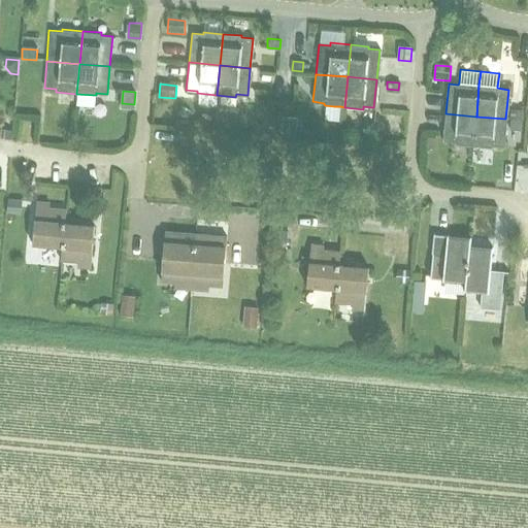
[(325,105),(324,119),(338,121),(340,106),(334,106),(325,105)]
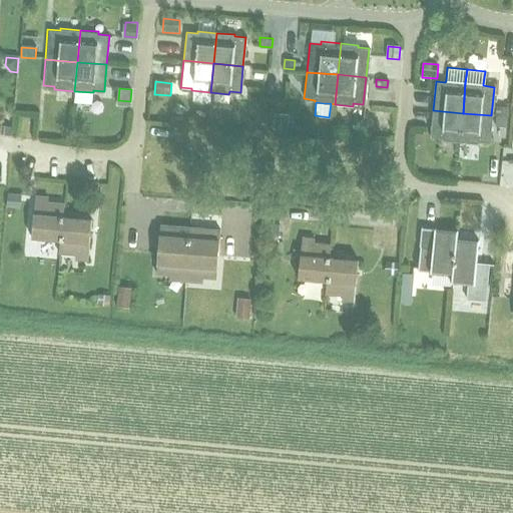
[(497,107),(496,116),(507,117),(508,108),(497,107)]
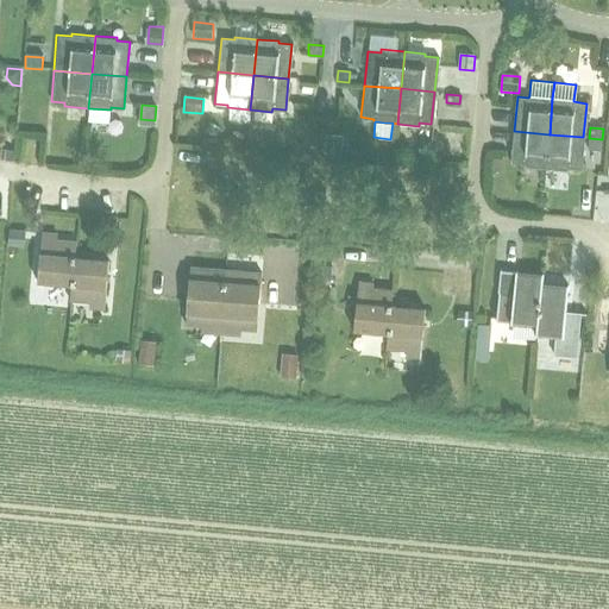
[(550,135),(514,131),(510,163),(522,164),(522,167),(546,169),(550,135)]
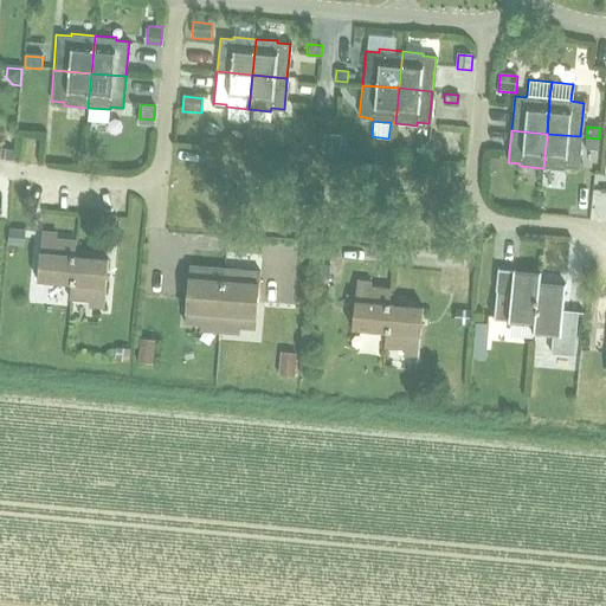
[(324,133),(322,152),(339,154),(341,134),(324,133)]
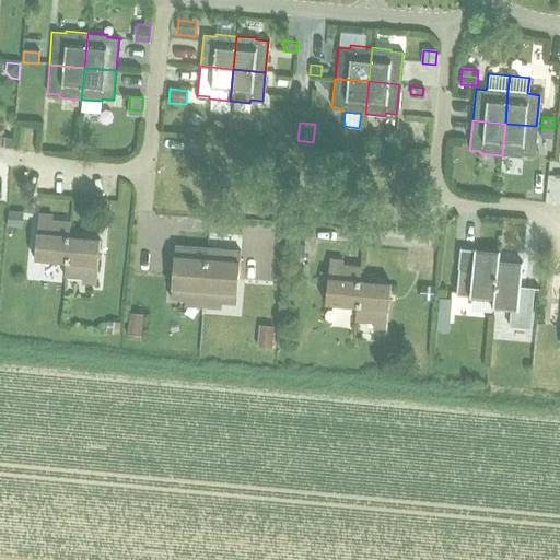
[(536,126),(505,124),(502,155),(522,158),(522,155),(533,156),(536,126)]
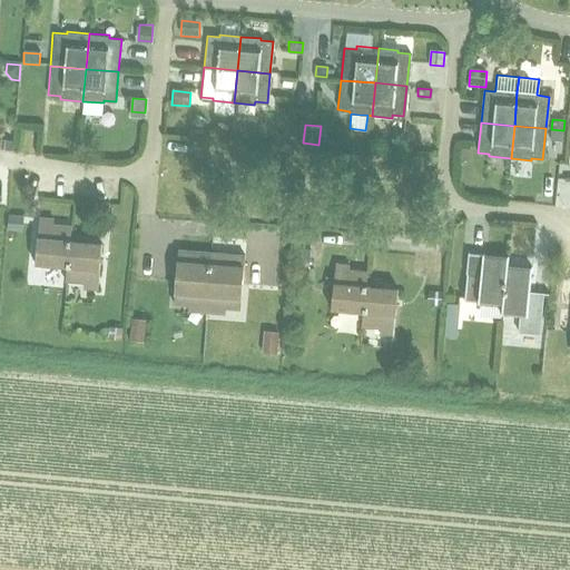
[(551,129),(550,139),(562,141),(563,130),(551,129)]
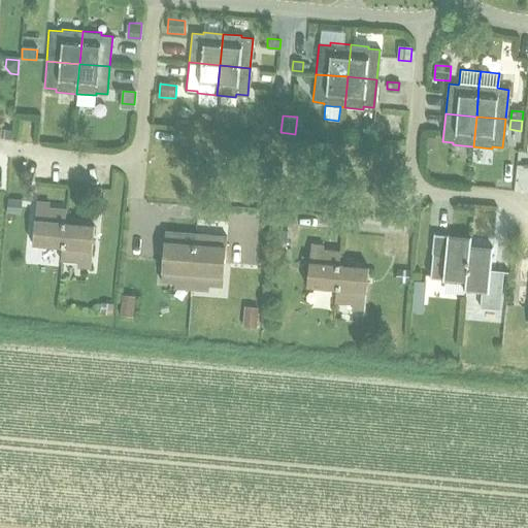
[(1,131),(0,138),(11,140),(12,132),(1,131)]
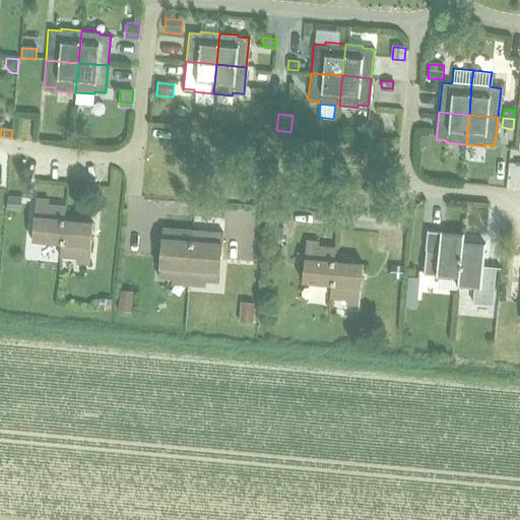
[(420,136),(420,147),(430,148),(431,136),(420,136)]
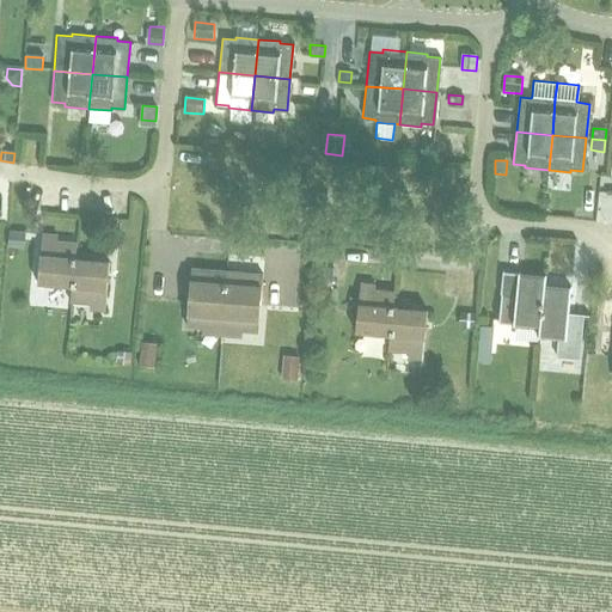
[(8,230),(7,246),(24,248),(25,231),(8,230)]
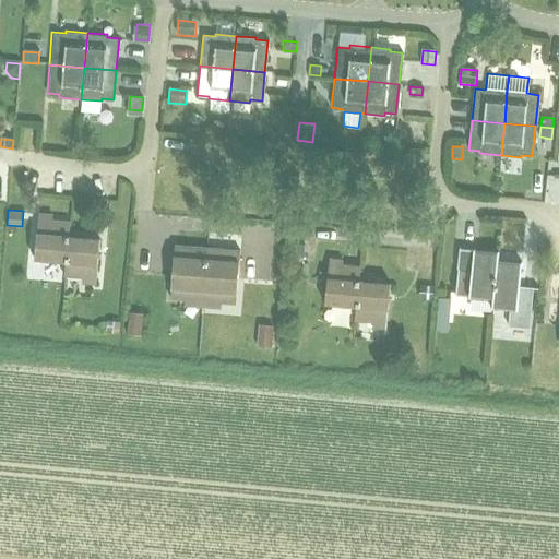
[(69,236),(70,222),(50,219),(50,214),(37,213),(33,259),(64,261),(64,262),(69,236)]
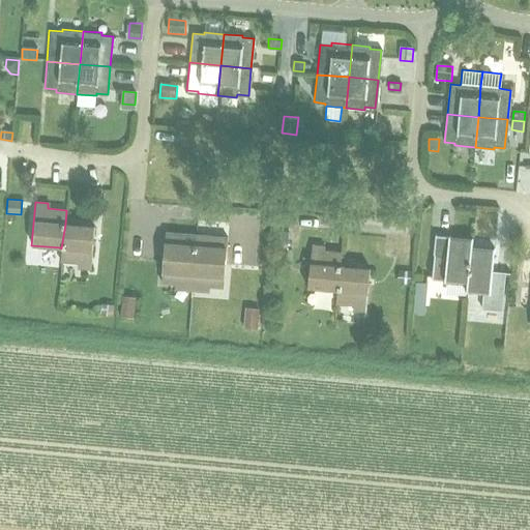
[(278,213),(277,227),(289,227),(289,213),(278,213)]
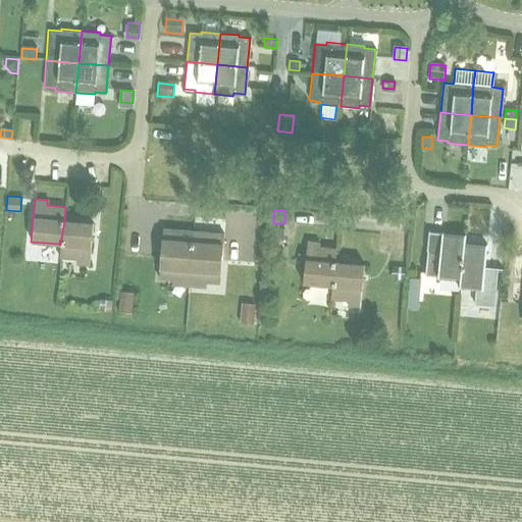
[(60,245),(60,244),(58,257),(77,259),(76,264),(88,265),(92,223),(64,220),(60,245)]
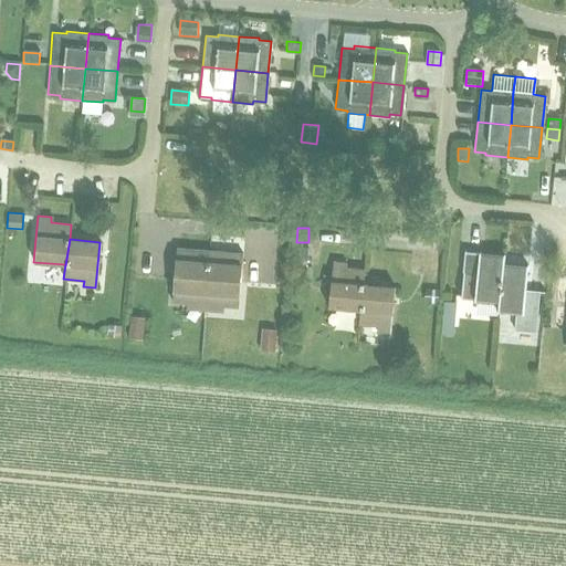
[(206,301),(210,251),(177,248),(173,302),(188,304),(189,300),(206,301)]
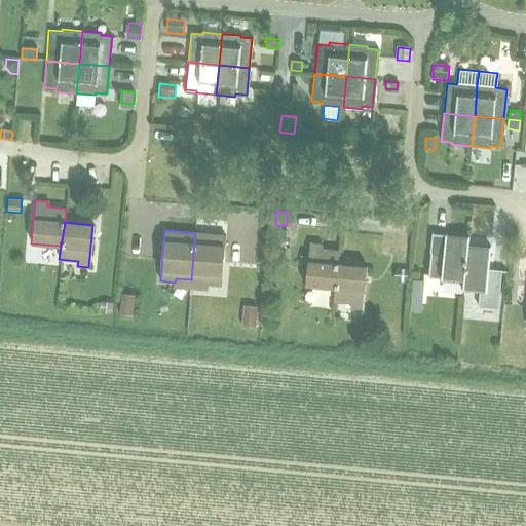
[(276,231),(275,243),(286,243),(287,231),(276,231)]
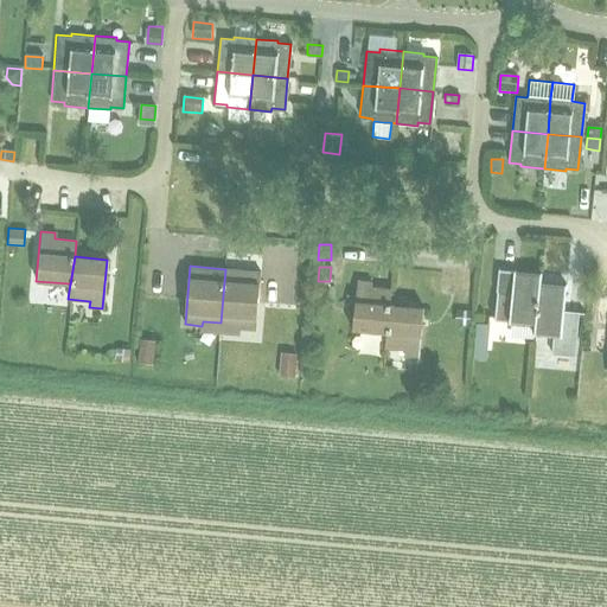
[(261,273),(225,269),(221,323),(240,324),(240,330),(255,331),(261,273)]
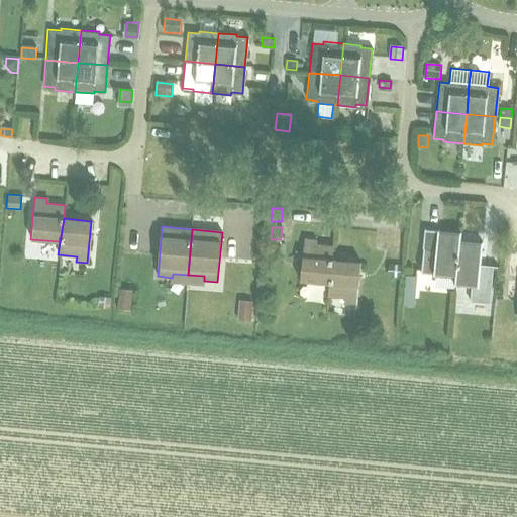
[(458,242),(459,242),(460,233),(424,230),(422,249),(423,249),(421,273),(455,276),(456,276),(458,242)]
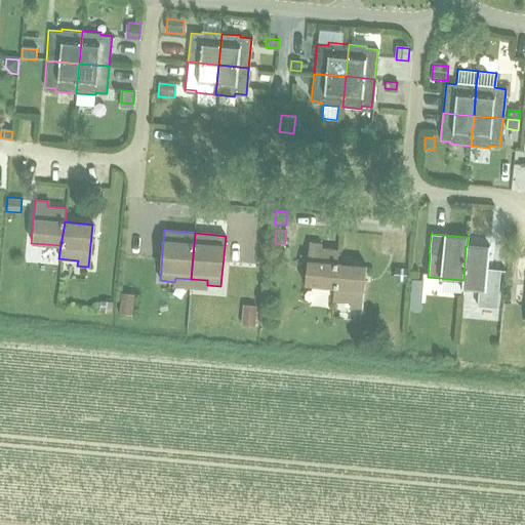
[(320,243),(309,242),(305,284),(332,287),(334,287),(336,264),(337,250),(319,248),(320,243)]
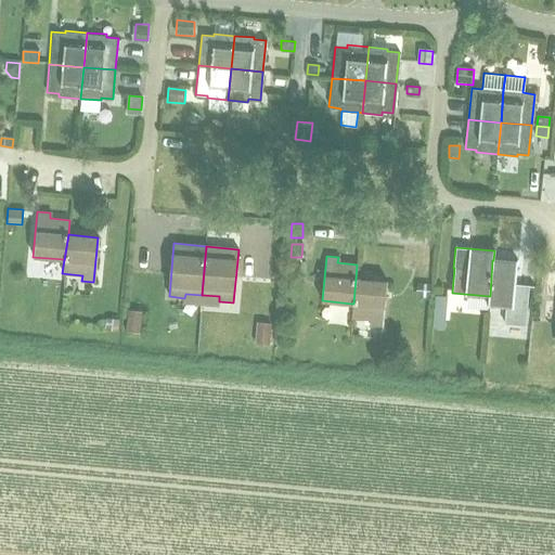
[(489,296),(488,310),(506,311),(505,324),(525,326),(528,287),(515,286),(517,262),(493,260),(492,260),(490,296),(489,296)]
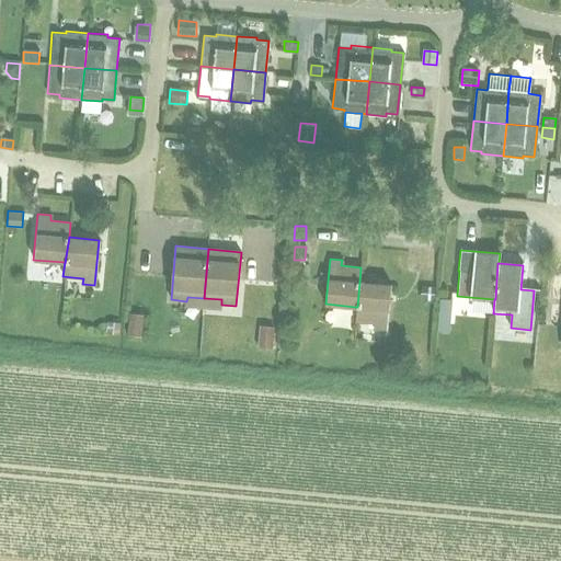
[(390,285),(359,282),(357,307),(355,307),(354,321),(375,322),(374,329),(386,330),(390,285)]
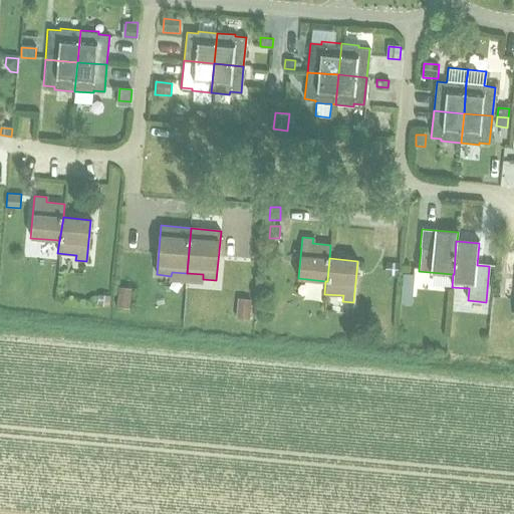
[(387,263),(386,276),(398,276),(399,264),(387,263)]
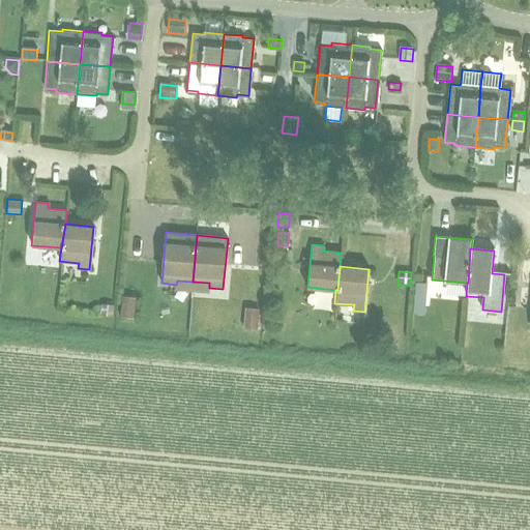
[(415,283),(413,305),(424,306),(425,284),(415,283)]
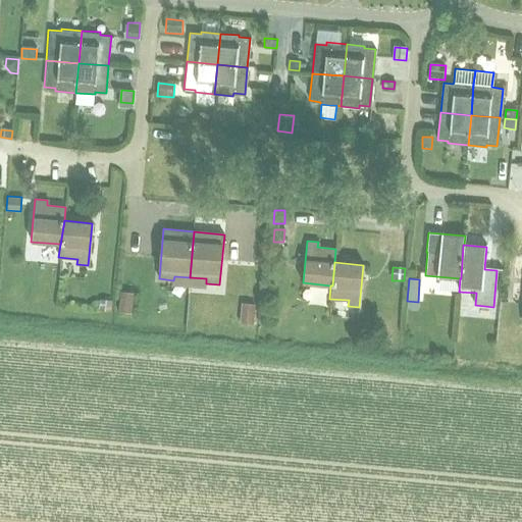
[(132,313),(134,293),(120,292),(118,311),(132,313)]
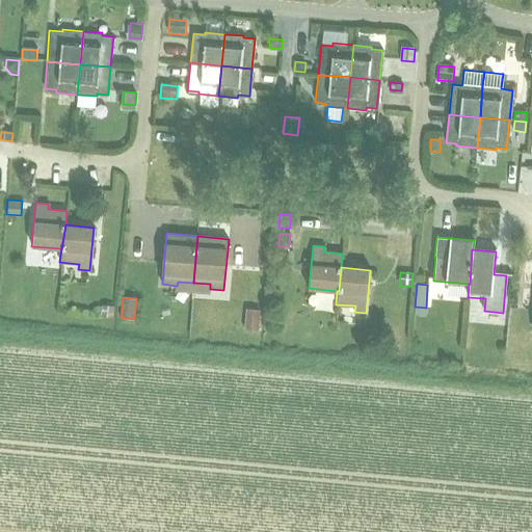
[(102,309),(102,316),(113,317),(114,310),(114,307),(103,306),(102,309)]
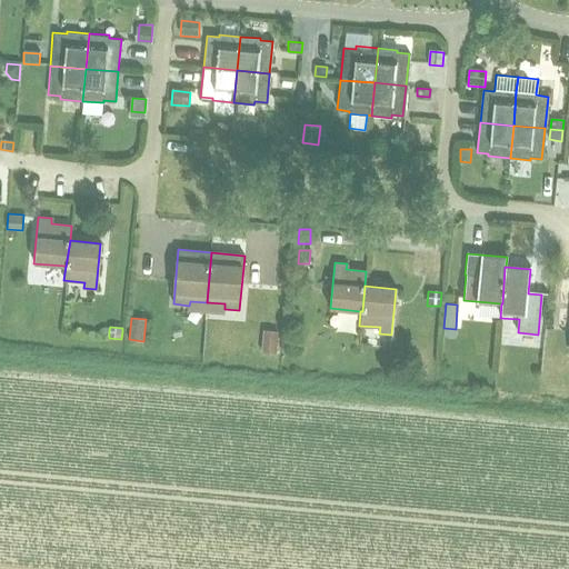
[(443,328),(443,337),(455,338),(456,329),(443,328)]
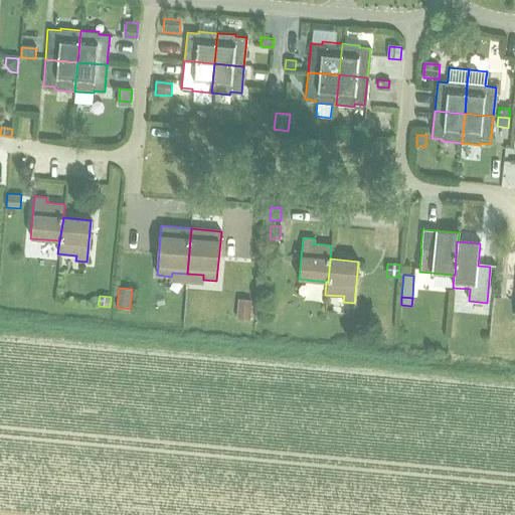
[(250,320),(252,301),(239,299),(237,319),(250,320)]
